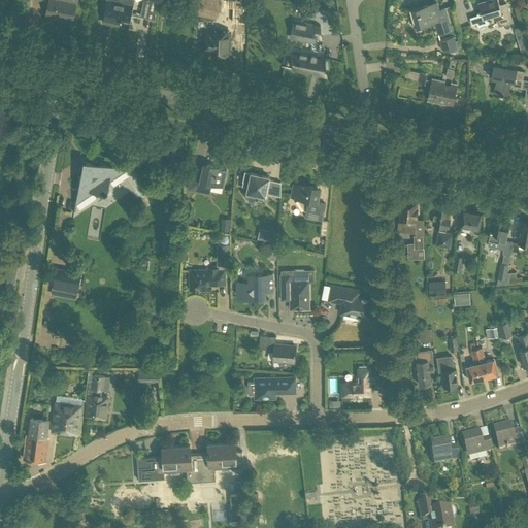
[(48,0),(45,15),(73,22),(77,0),(48,0)]
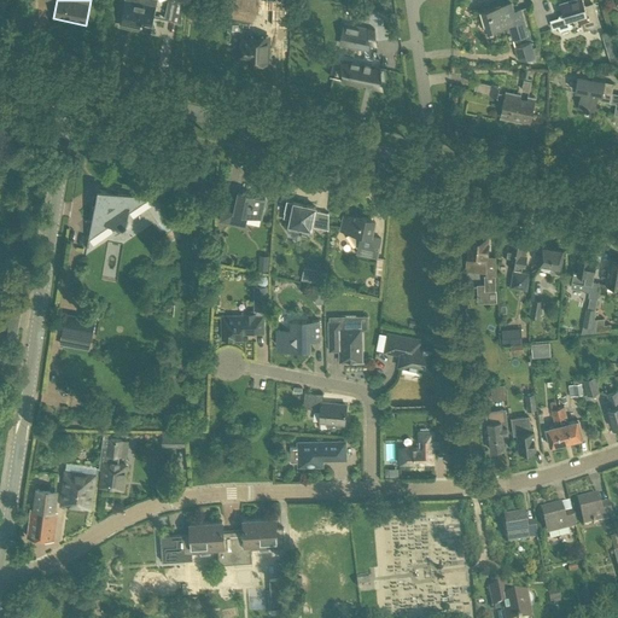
[(126,0),(126,1),(122,21),(129,22),(130,19),(136,21),(135,28),(151,31),(153,19),(181,25),(181,0),(168,0),(164,19),(153,17),(156,7),(157,0),(156,0),(126,0)]
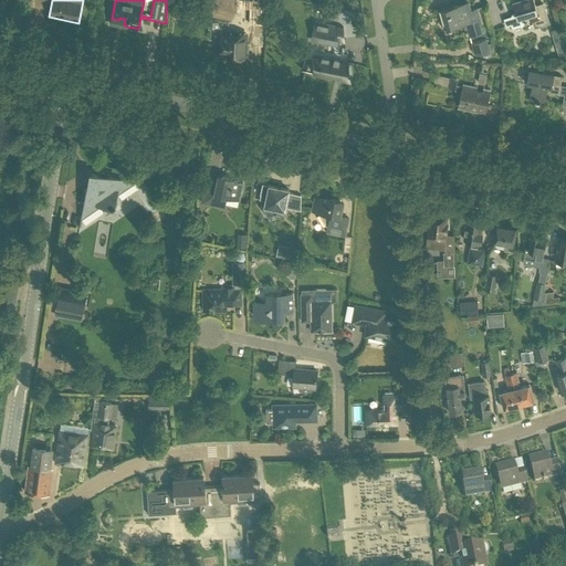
[(505,19),(507,25),(512,24),(513,29),(525,24),(524,20),(526,20),(525,17),(530,14),(532,17),(535,25),(541,24),(542,25),(549,22),(543,3),(538,6),(535,4),(534,0),(524,0),(513,3),(516,16),(505,19)]
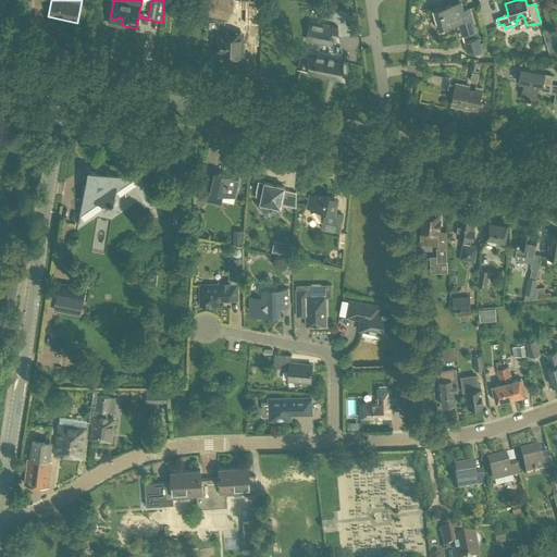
[(434,10),(438,25),(458,20),(462,36),(477,33),(470,9),(463,10),(460,2),(434,10)]
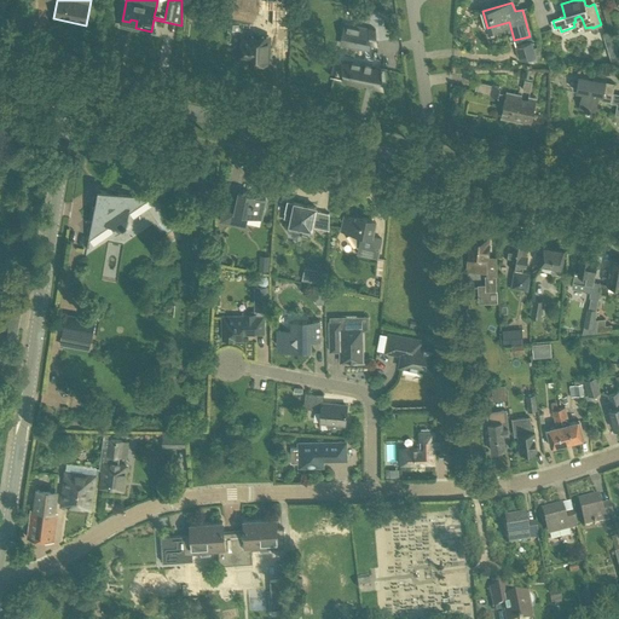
[(377,47),(375,30),(343,23),(341,39),(356,42),(354,44),(366,46),(366,45),(377,47)]
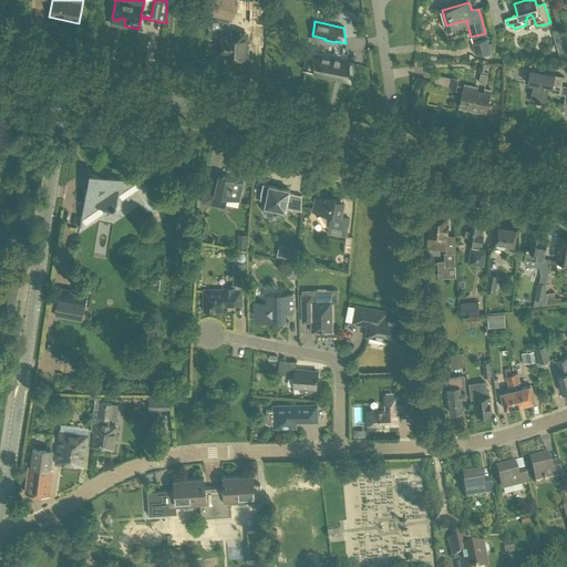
[(230,35),(222,35),(220,54),(229,54),(229,57),(246,58),(246,34),(230,33),(230,35)]
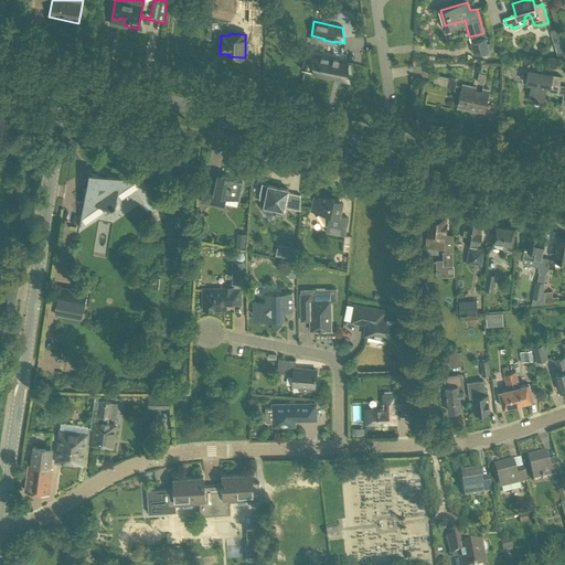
[(471,43),(475,54),(490,54),(494,53),(491,43),(487,44),(486,39),(471,43)]
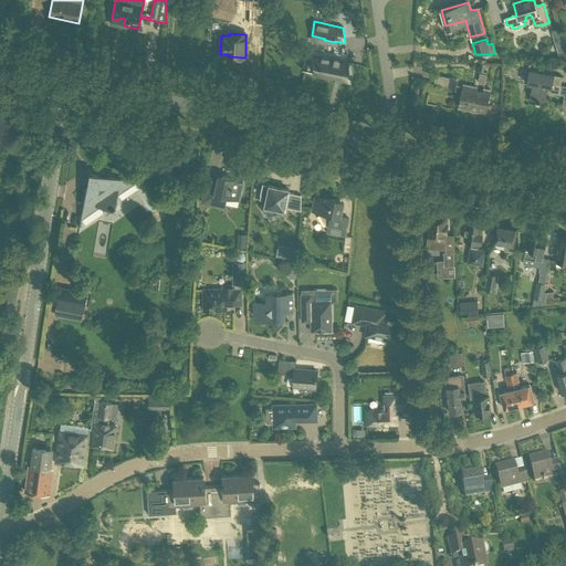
[(341,79),(349,81),(347,64),(358,66),(358,65),(343,62),(342,64),(339,63),(339,60),(334,59),(333,62),(323,60),(323,58),(315,56),(315,58),(310,56),(306,70),(302,69),(302,70),(315,73),(315,74),(335,79),(334,80),(341,81),(341,79)]
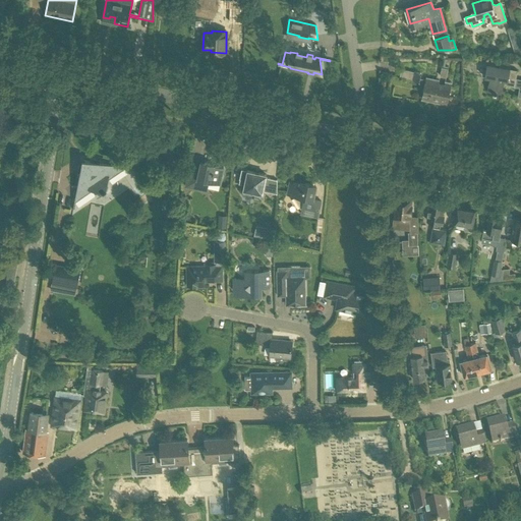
[(511,68),(487,63),(484,76),(490,77),(487,91),(502,94),(504,84),(515,87),(518,70),(511,68)]
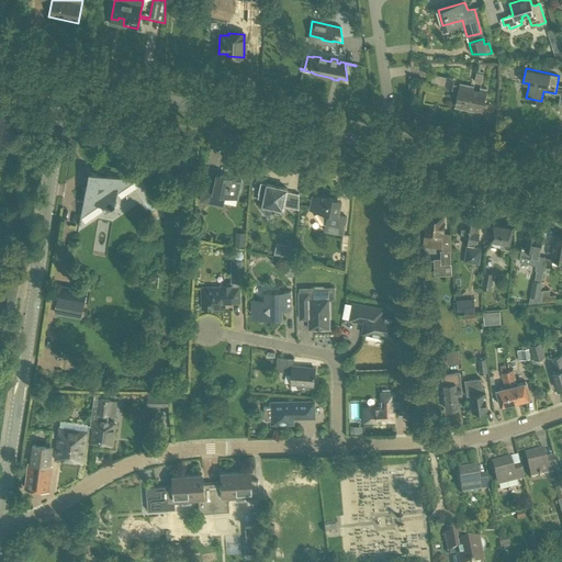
[(431,82),(459,89),(460,86),(452,83),(453,78),(434,74),(431,82)]
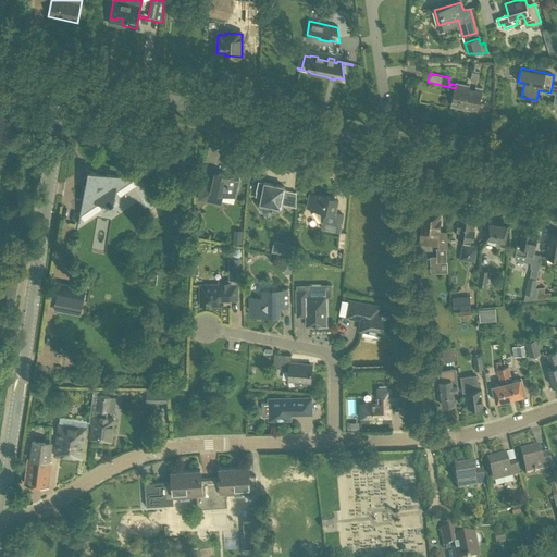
[(456,85),(455,88),(452,103),(460,106),(459,109),(465,110),(465,107),(478,110),(483,88),(475,86),(474,91),(469,90),(469,88),(456,85)]
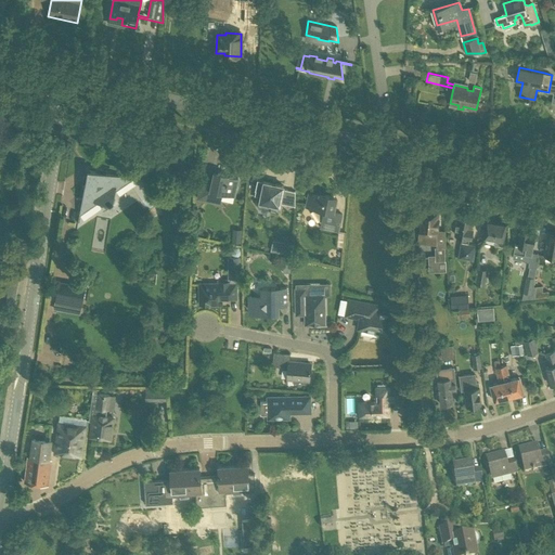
[(78,223),(80,215),(99,203),(113,205),(116,186),(134,178),(143,180),(143,179),(106,172),(107,169),(95,167),(94,170),(88,169),(87,176),(84,176),(82,186),(85,186),(78,223)]
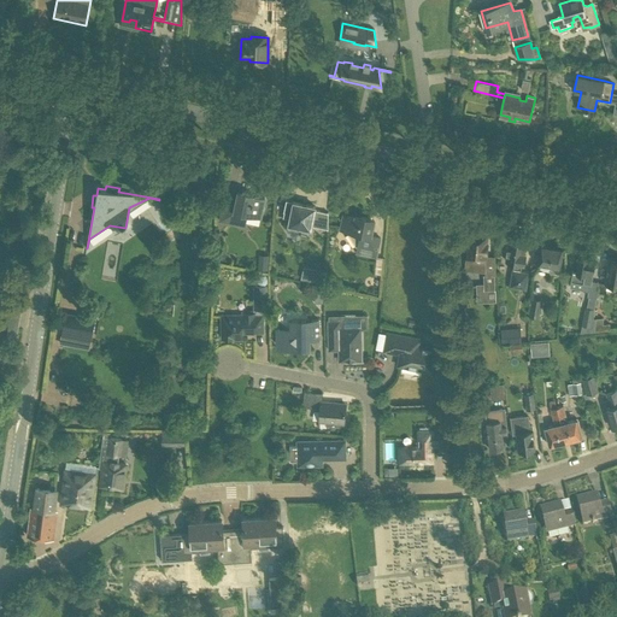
[(221,221),(245,227),(247,215),(258,217),(262,215),(265,198),(251,195),(251,193),(239,191),(235,206),(224,204),(221,221)]
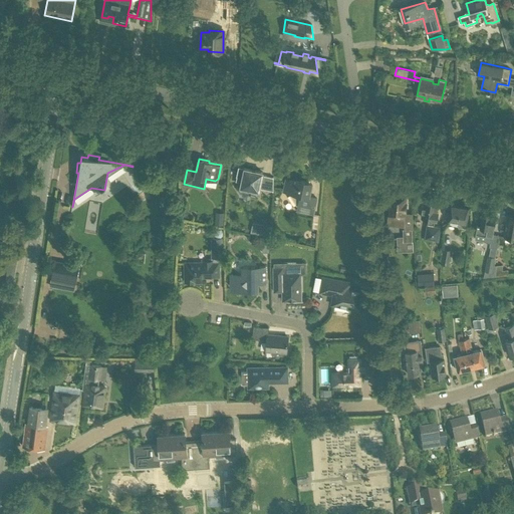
[(237,176),(243,178),(239,193),(251,196),(252,190),(259,192),(260,189),(274,192),(274,178),(263,175),(263,172),(239,167),(237,176)]
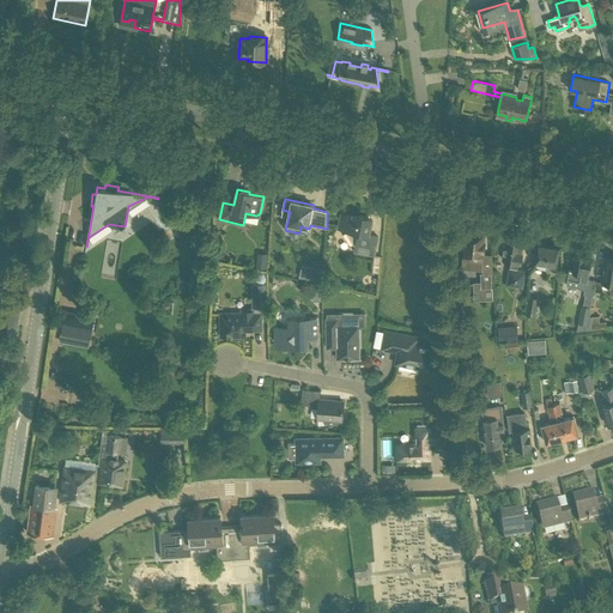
[(147,210),(132,219),(137,228),(128,231),(132,237),(143,231),(139,226),(156,217),(171,246),(181,241),(158,200),(146,207),(147,210)]
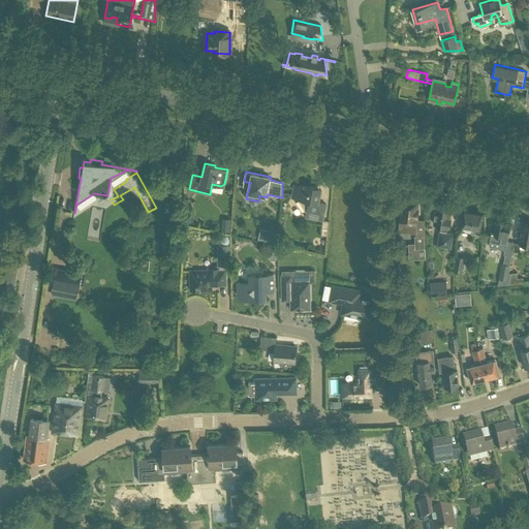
[(291,197),(299,198),(299,200),(305,211),(307,211),(306,217),(323,220),(327,204),(318,203),(321,188),(305,185),(305,187),(294,184),(291,197)]
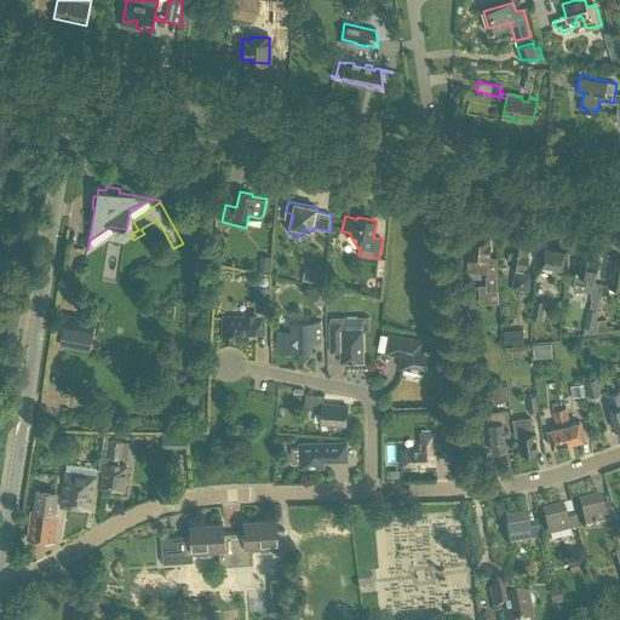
[(469,262),(468,271),(488,274),(488,276),(499,276),(498,258),(488,257),(488,252),(489,252),(491,244),(489,244),(491,237),(480,236),(478,234),(472,234),(471,235),(469,262)]
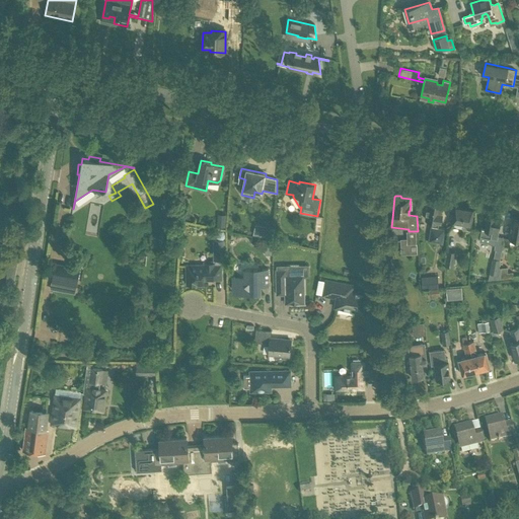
[(433,220),(439,221),(441,221),(442,212),(441,212),(442,204),(428,201),(426,218),(433,220)]
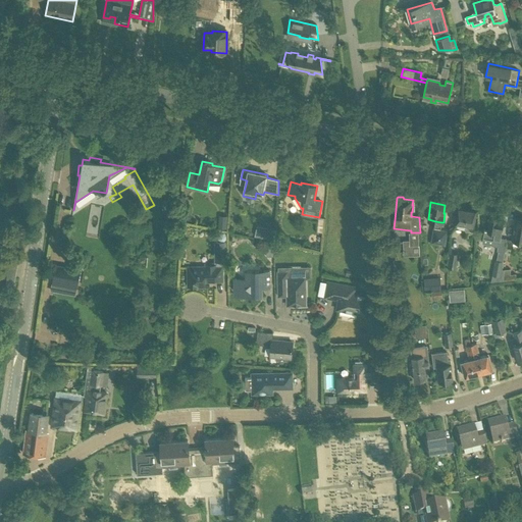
[(455,221),(467,223),(466,228),(473,230),(476,210),(458,207),(456,214),(455,214),(453,215),(452,217),(453,219),(454,221),(455,221)]
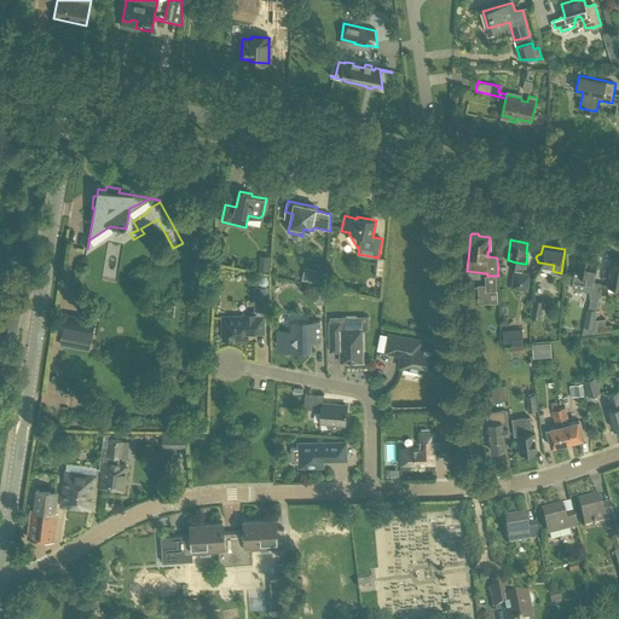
[(115,261),(125,262),(126,253),(117,250),(115,261)]
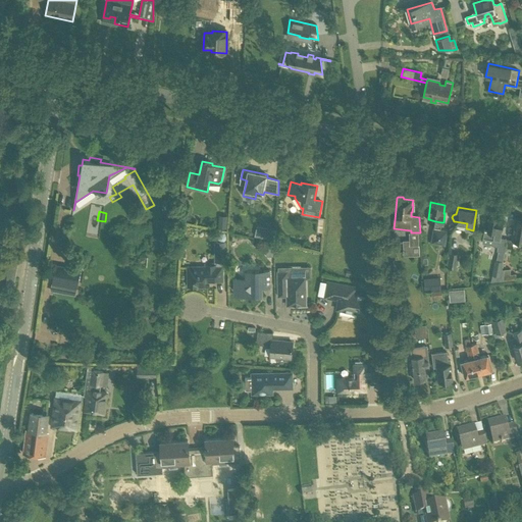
[(500,251),(498,261),(503,262),(504,252),(506,252),(507,239),(501,238),(504,216),(499,215),(499,214),(491,213),(488,229),(485,228),(482,243),(499,245),(498,251),(500,251)]
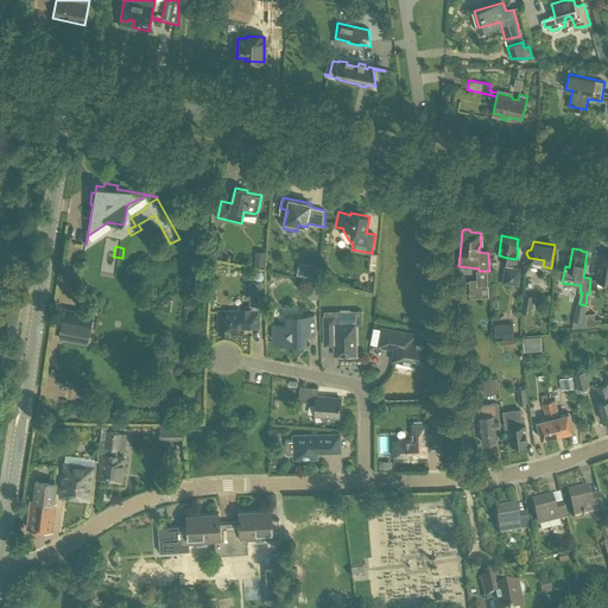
[(514,259),(507,258),(506,265),(505,265),(502,282),(519,284),(521,267),(513,266),(514,259)]
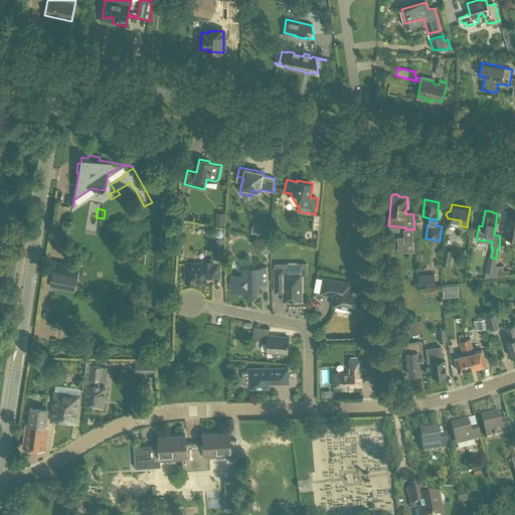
[(259,235),(268,237),(269,227),(261,225),(259,235)]
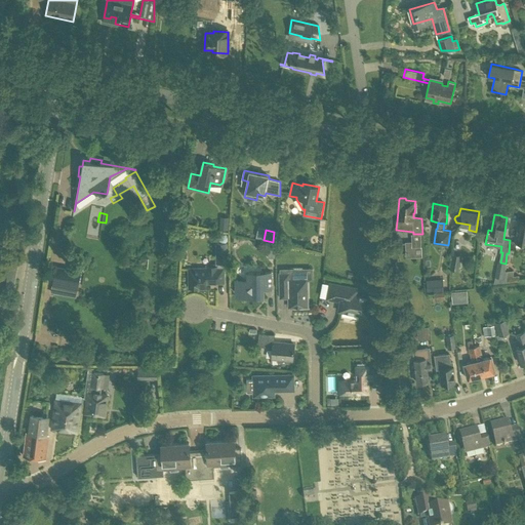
[(226,234),(223,234),(219,237),(219,240),(223,243),(226,243),(229,240),(229,237),(226,234)]
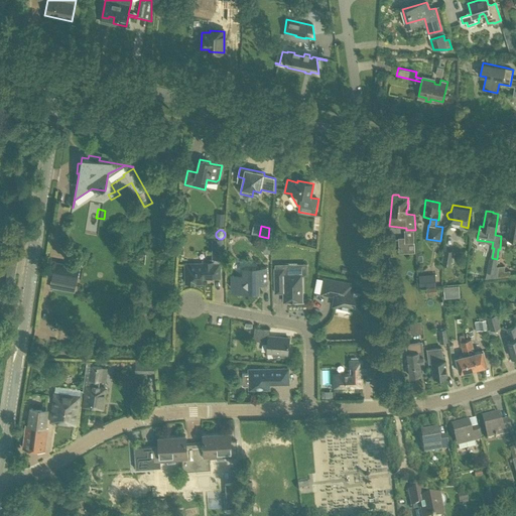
[(223,259),(223,239),(212,239),(213,259),(223,259)]
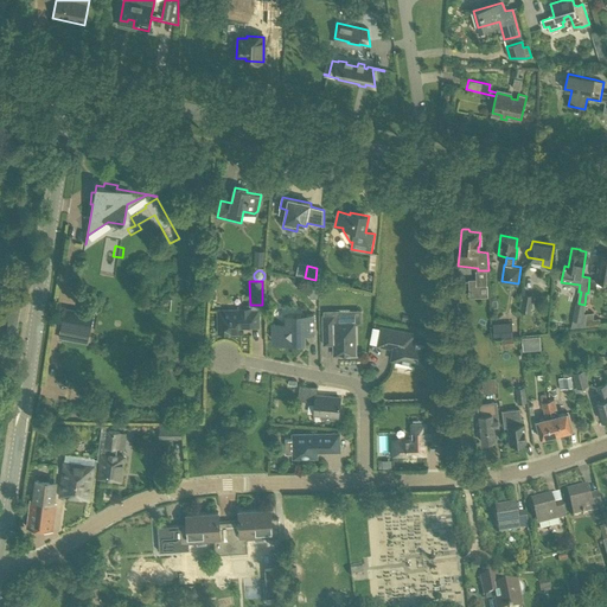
[(521,312),(530,313),(534,295),(523,294),(521,312)]
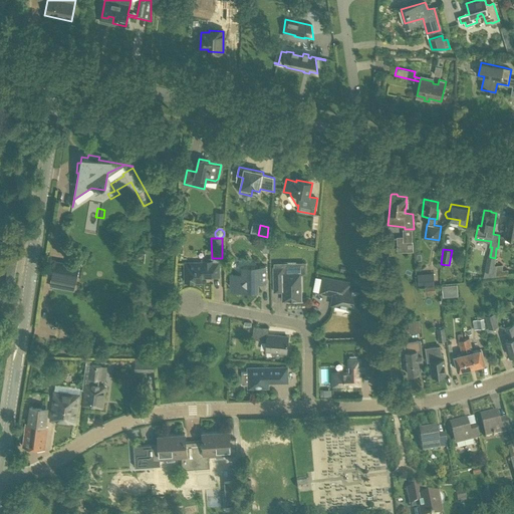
[(0,267),(0,277),(13,280),(17,253),(3,250),(0,267)]
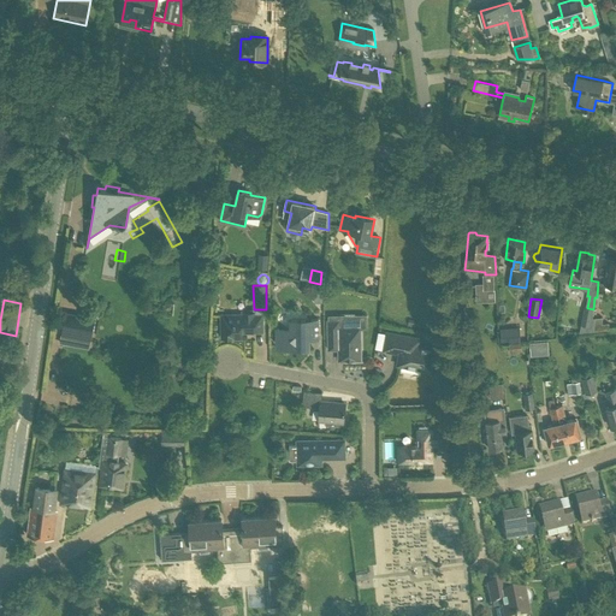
[(89,349),(95,318),(65,312),(60,343),(89,349)]
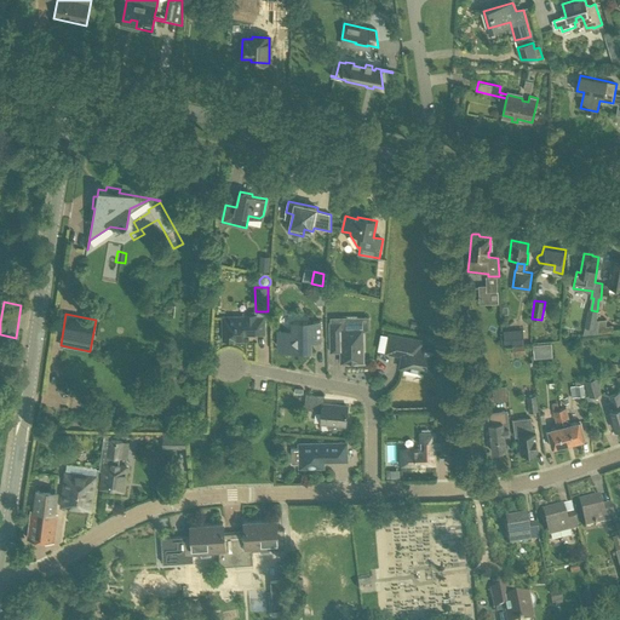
[(223,317),(223,340),(244,340),(244,332),(247,332),(247,334),(264,333),(264,316),(223,317)]
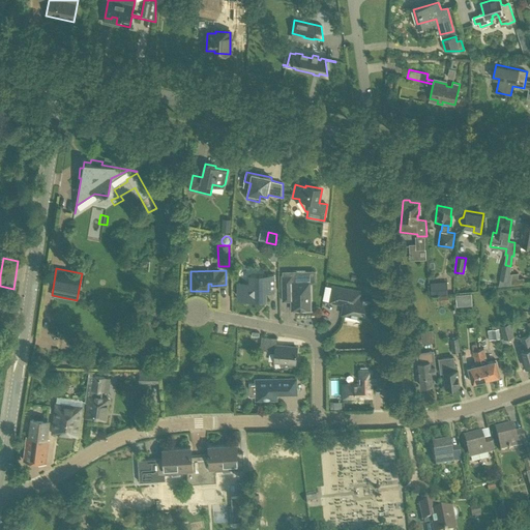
[(511,273),(510,287),(523,286),(524,278),(518,280),(518,272),(511,273)]
